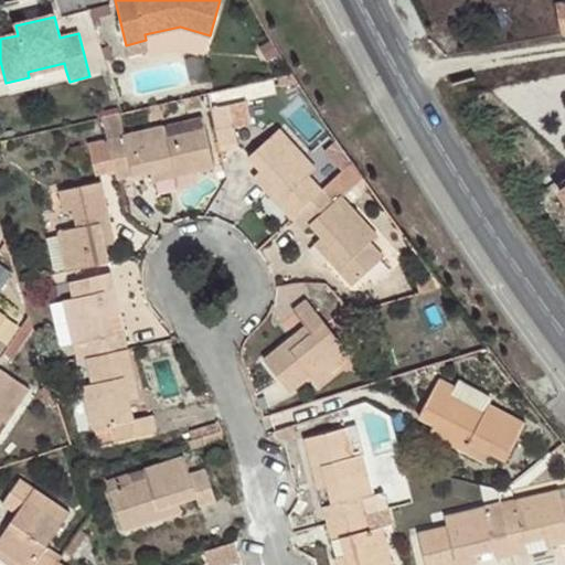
[(64,63),(28,72),(29,77),(65,68),(64,63)]
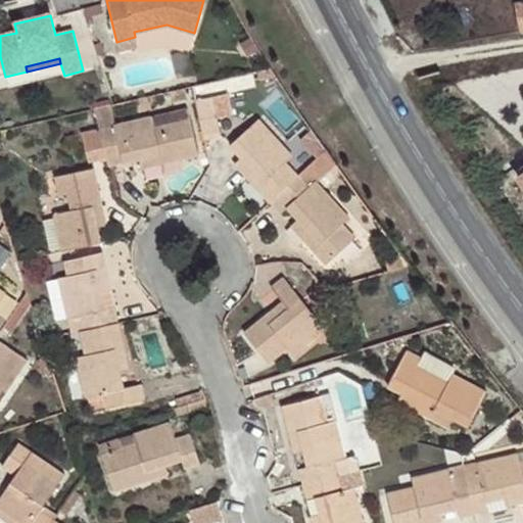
[(229,95),(195,102),(203,139),(220,135),(216,117),(233,113),(229,95)]
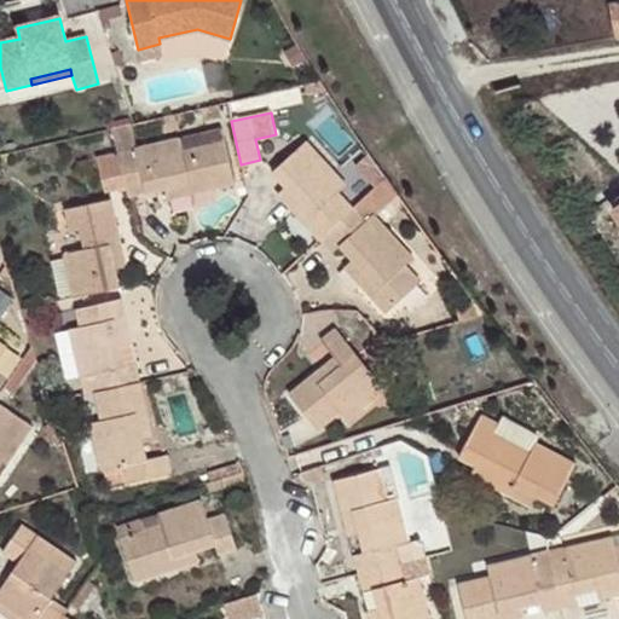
[(131,126),(111,129),(116,152),(97,156),(104,191),(125,186),(127,197),(163,189),(186,183),(190,195),(233,184),(224,139),(181,148),(179,139),(137,148),(131,126)]
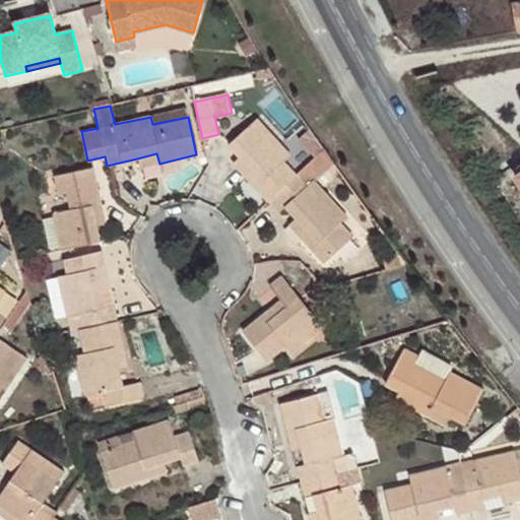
[(232,164),(267,201),(295,175),(281,160),(289,152),(256,118),(229,144),(240,155),(232,164)]
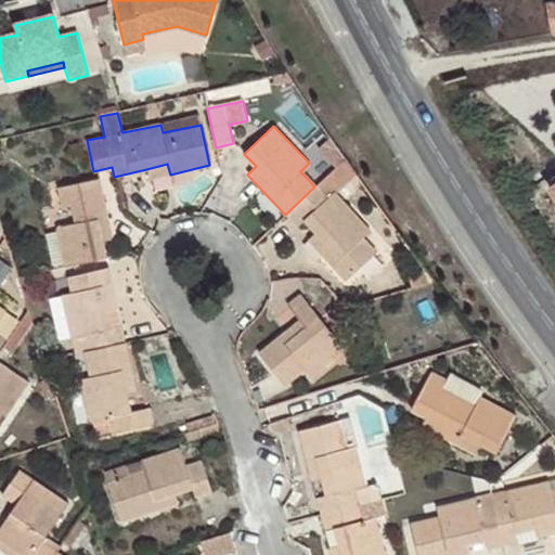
[(357,173),(344,159),(314,186),(285,215),(296,226),(302,219),(314,233),(325,244),(318,252),(345,281),(377,252),(363,237),(371,231),(336,193),(357,173)]
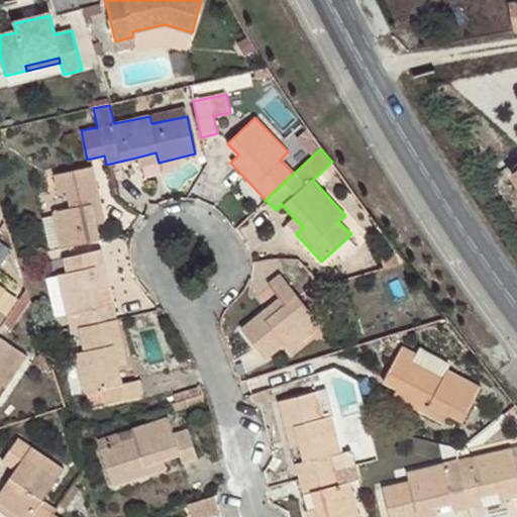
[(156,152),(136,158),(138,166),(159,163),(156,152)]
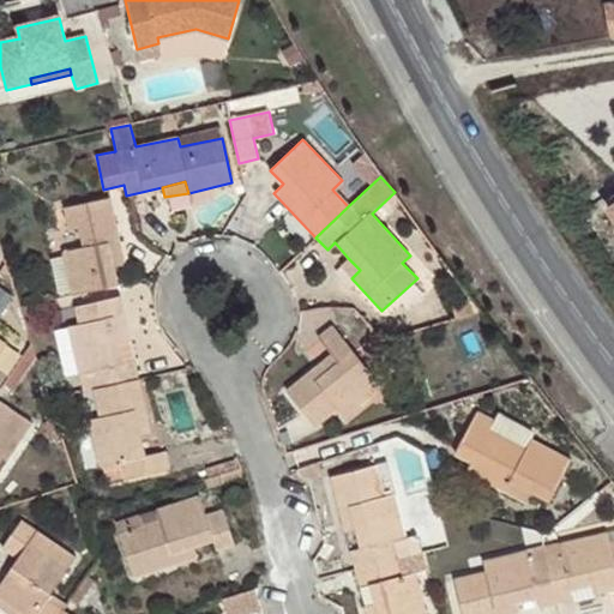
[(62,252),(64,257),(72,290),(73,295),(118,284),(113,266),(124,264),(109,198),(65,206),(68,230),(78,228),(83,247),(62,252)]
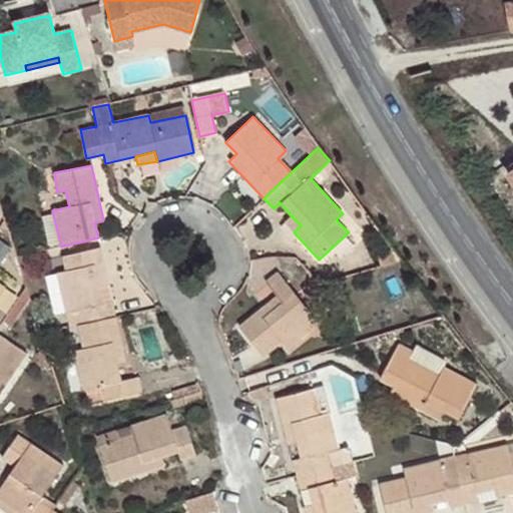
[(60,242),(53,214),(41,215),(48,245),(60,242)]
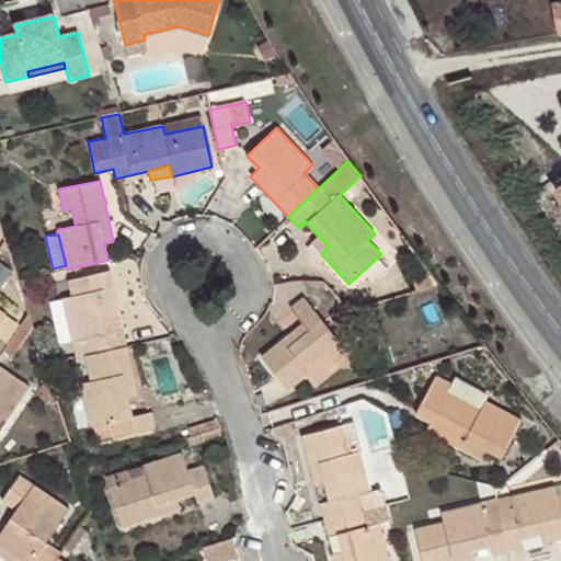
[(310,241),(321,254),(329,247),(318,236),(310,241)]
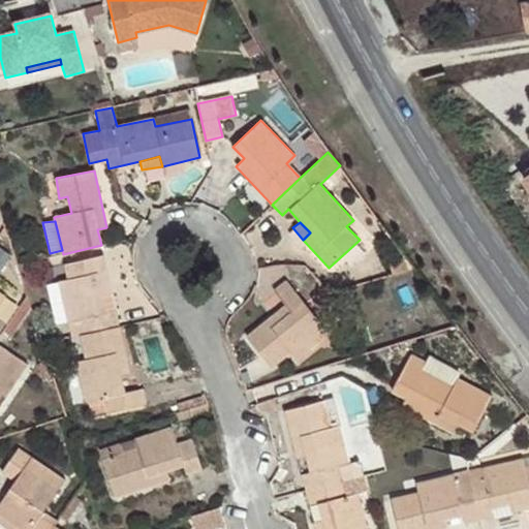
[(79,318),(82,334),(120,324),(104,254),(65,263),(67,277),(60,278),(69,320),(79,318)]
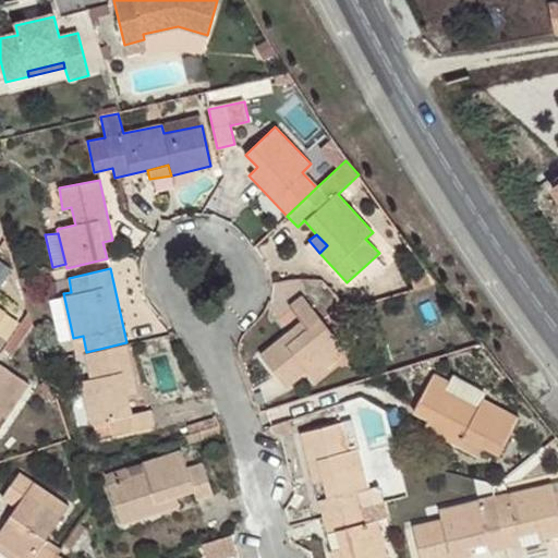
[(300,336),(293,328),(259,354),(287,388),(308,371),(314,377),(347,351),(302,295),(289,307),(301,322),(307,329),(300,336)]
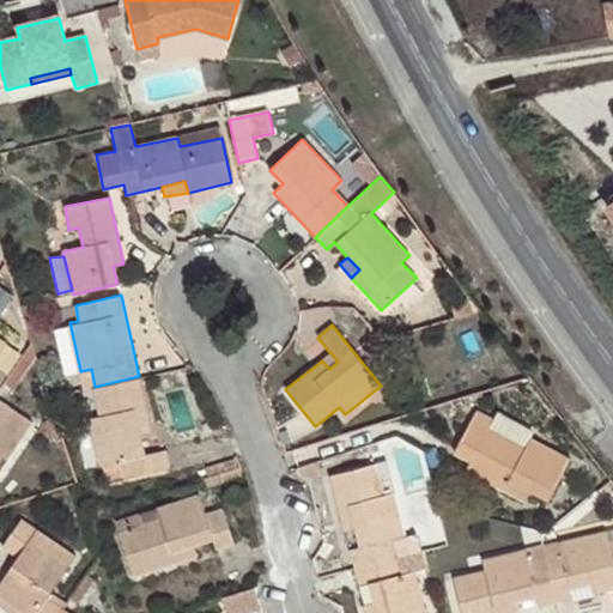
[(28,366),(36,353),(31,340),(18,360),(28,366)]
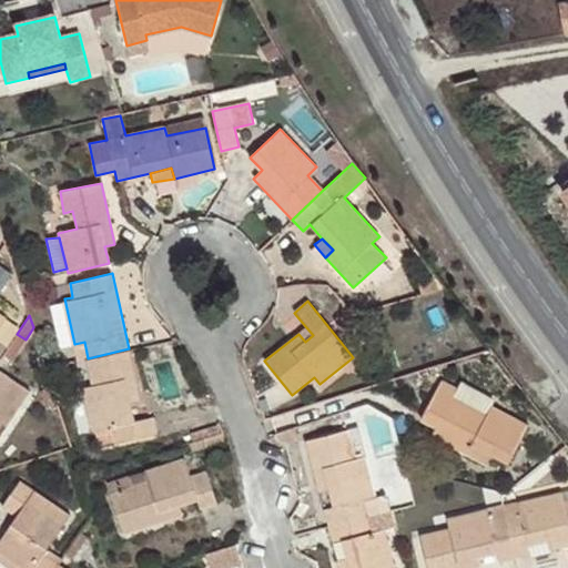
[(306,327),(298,334),(305,342),(313,335),(306,327)]
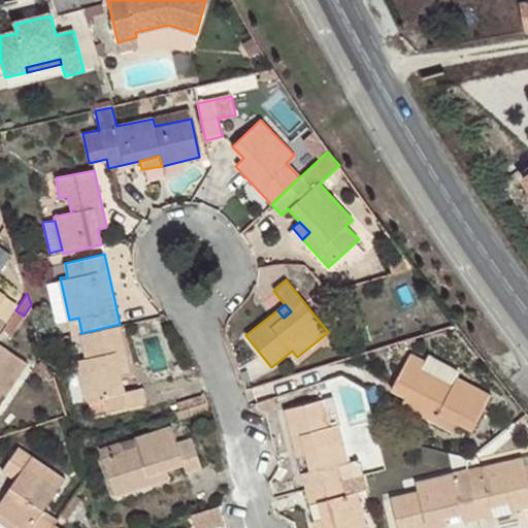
[(24,316),(15,310),(3,329),(10,335),(24,316)]
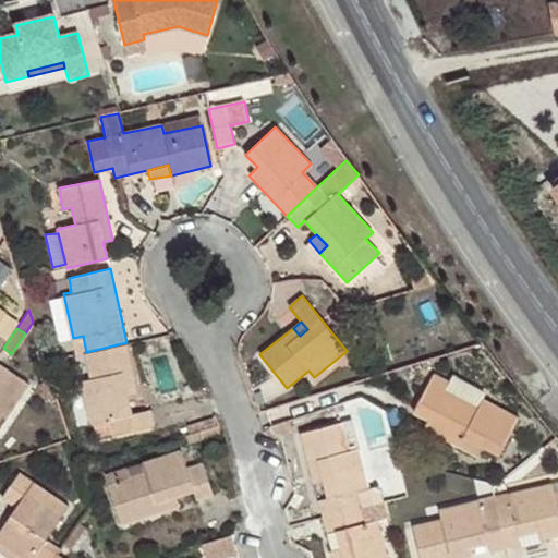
[(126,342),(86,352),(93,379),(83,381),(92,422),(111,417),(114,435),(154,427),(150,409),(133,412),(129,395),(126,385),(134,383),(126,342)]
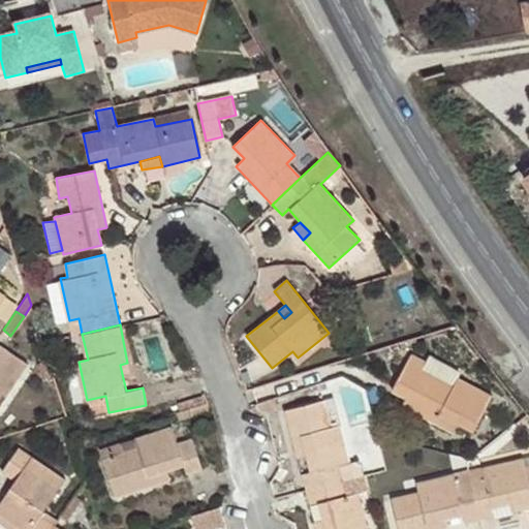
[(0,346),(0,405),(27,365),(0,346)]
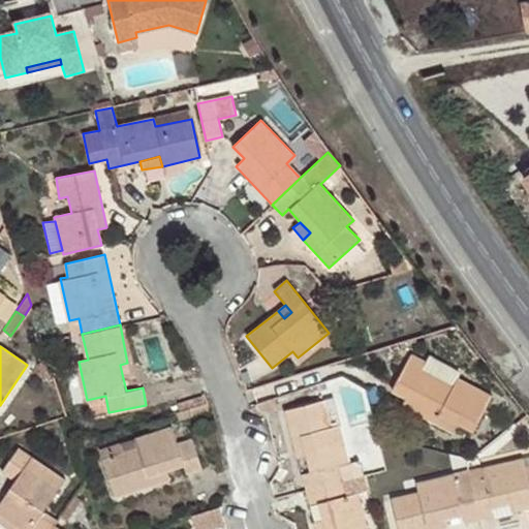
[(410,354),(392,391),(405,398),(401,406),(453,431),(457,423),(472,431),(491,397),(457,379),(459,376),(427,359),(425,363),(410,354)]
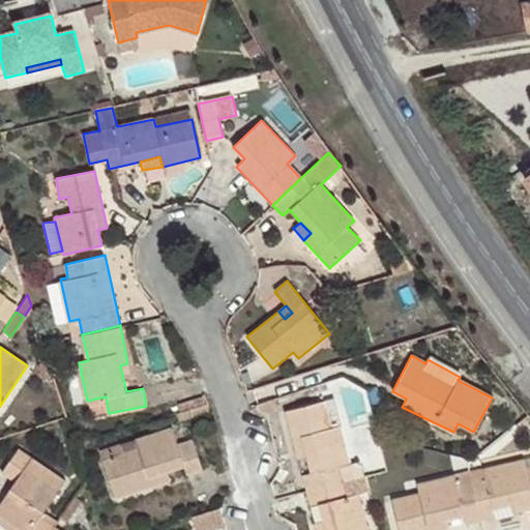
[(120,365),(122,375),(129,375),(127,363),(120,365)]
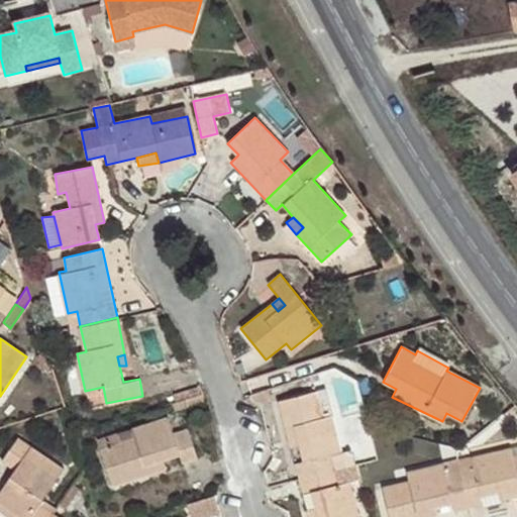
[(185,393),(186,398),(202,394),(200,387),(185,393)]
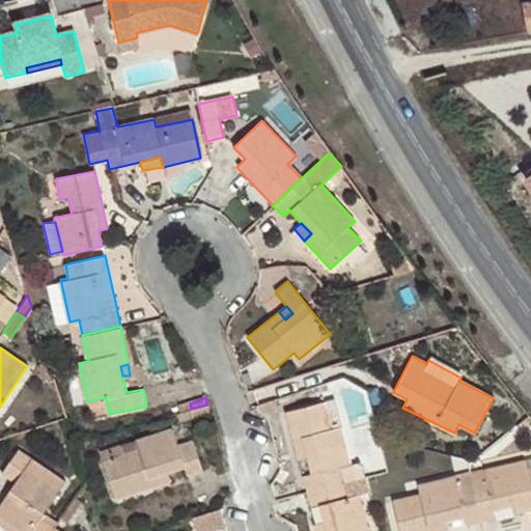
[(194,418),(210,413),(207,404),(191,409),(194,418)]
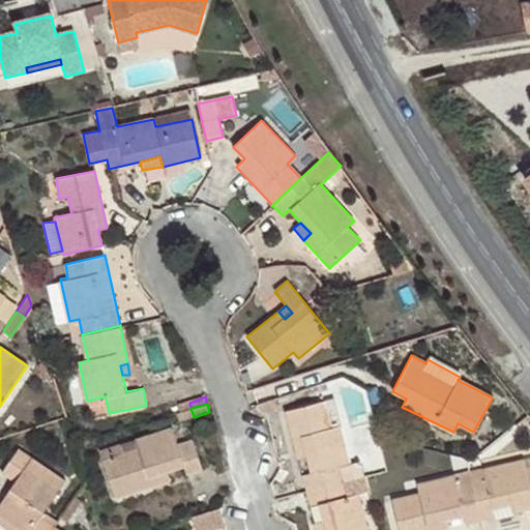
[(306,492),(366,476),(362,459),(348,462),(339,429),(330,431),(323,404),(287,413),(298,458),(305,455),(311,472),(302,474),(306,492)]
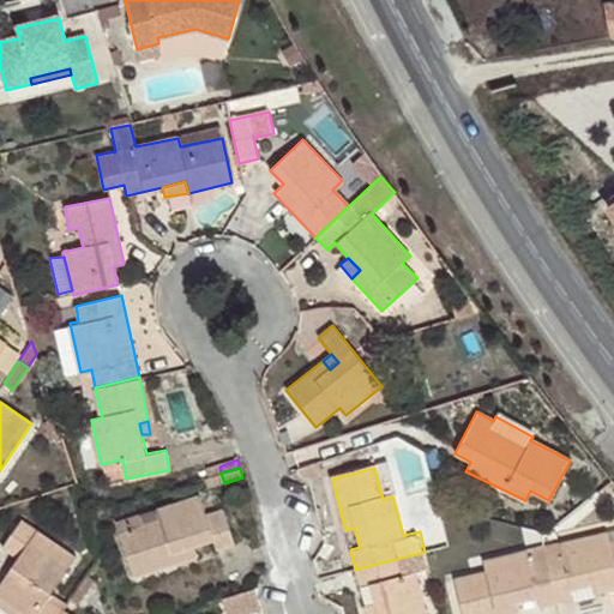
[(133,576),(184,559),(180,549),(193,546),(212,540),(216,549),(234,545),(223,510),(205,516),(199,495),(115,522),(133,576)]
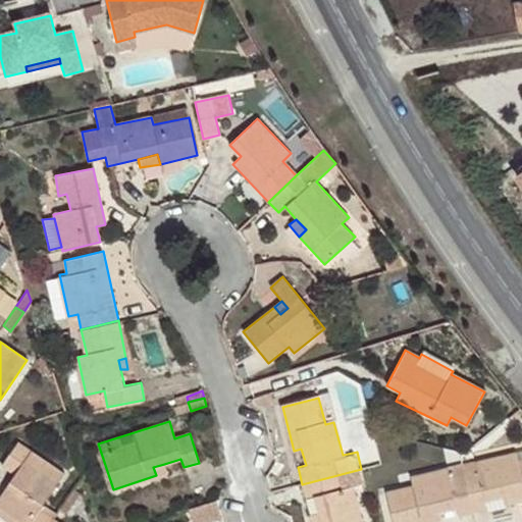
[(30,521),(39,509),(43,504),(64,473),(18,441),(2,466),(15,474),(0,496),(0,508),(20,521),(30,521)]
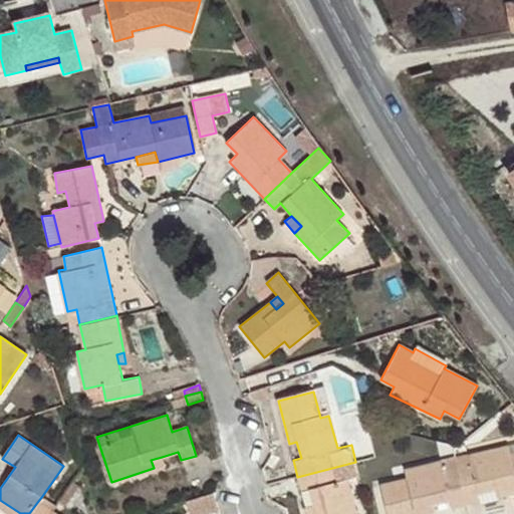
[(513,444),(455,458),(466,506),(513,494),(513,444)]
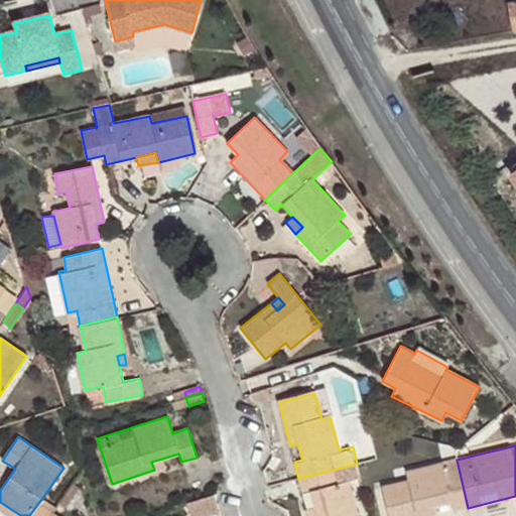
[(151,462),(154,470),(165,467),(162,459),(151,462)]
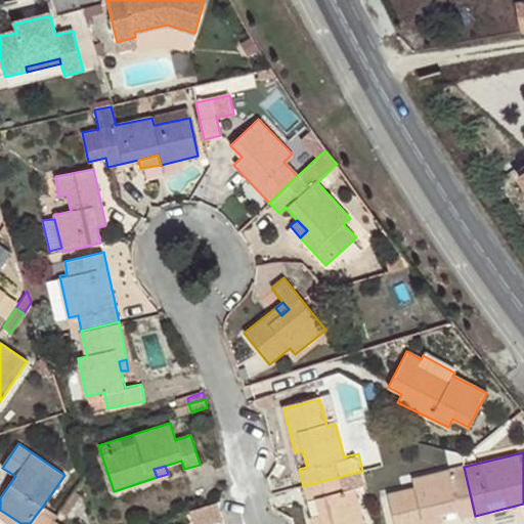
[(394,523),(431,523),(430,517),(441,514),(459,510),(461,519),(475,516),(464,467),(411,480),(413,488),(388,494),(394,523)]
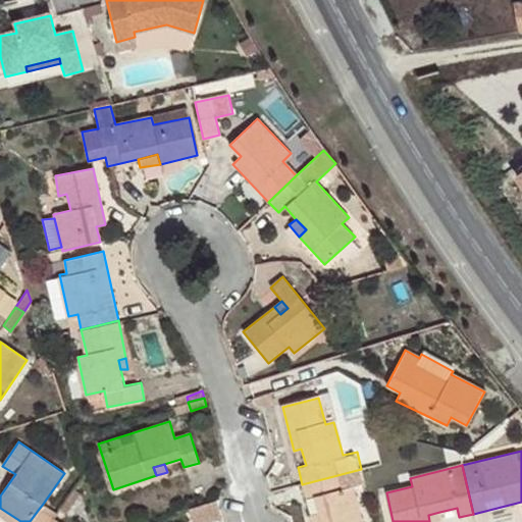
[(361,469),(302,484),(307,497),(316,494),(320,512),(322,521),(362,521),(354,486),(363,484),(361,469)]
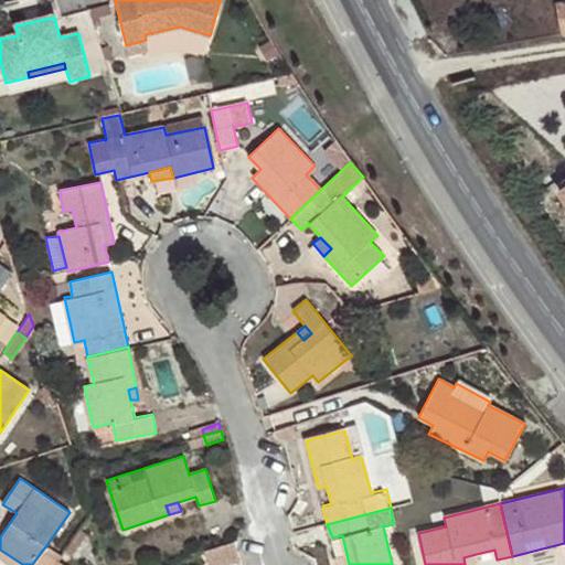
[(237,542),(210,550),(213,564),(225,564),(242,561),(237,542)]
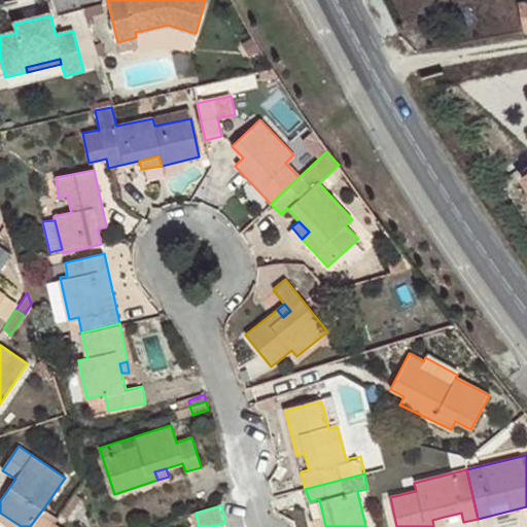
[(57,518),(43,508),(39,514),(54,524),(57,518)]
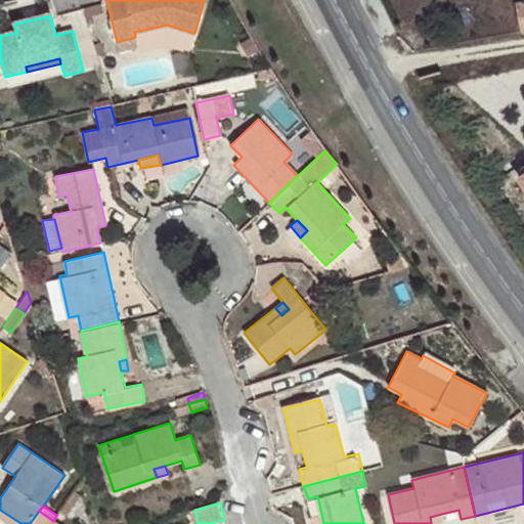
[(20,523),(0,510),(0,519),(7,523),(20,523)]
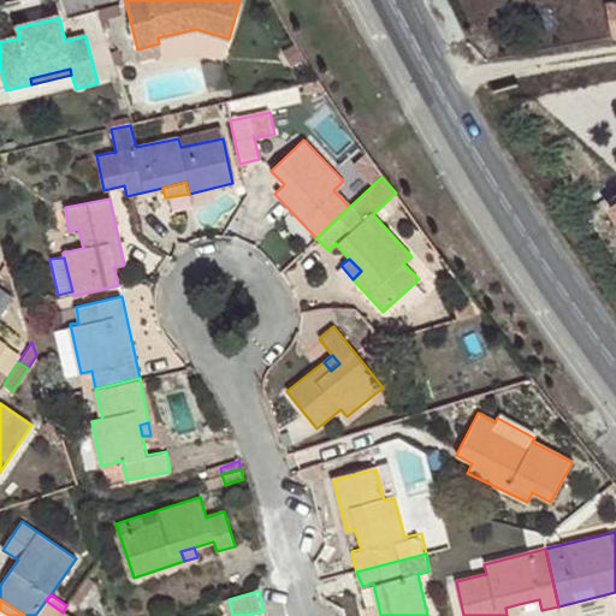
[(67,615),(63,612),(46,600),(35,615),(67,615)]
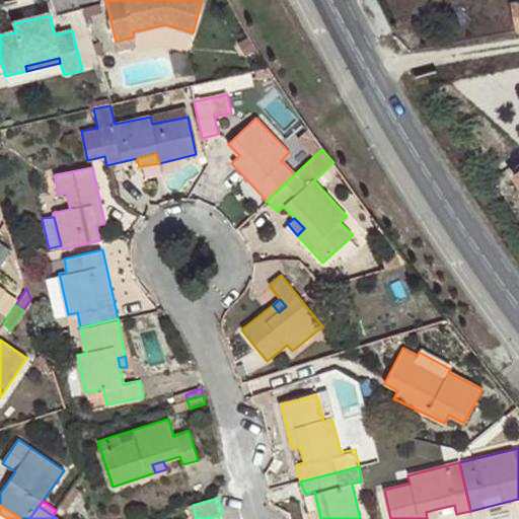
[(308,511),(310,518),(320,518),(318,509),(308,511)]
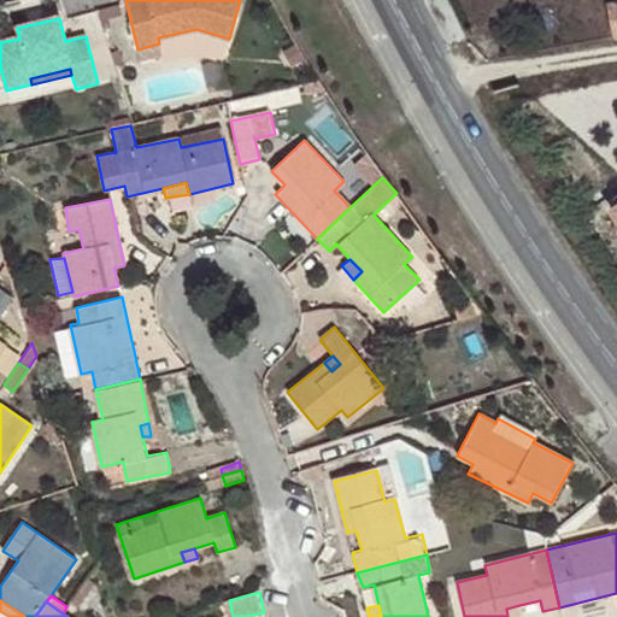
[(506,609),(507,616),(519,616),(523,616),(519,605),(506,609)]
